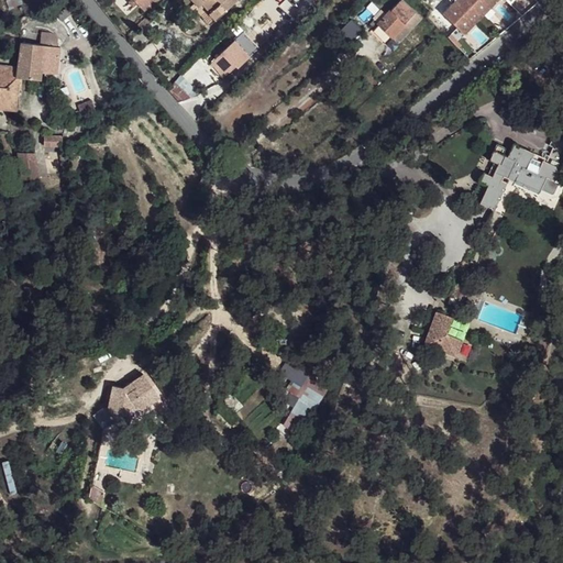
[(129,0),(128,2),(133,8),(136,3),(144,10),(154,0),(129,0)]
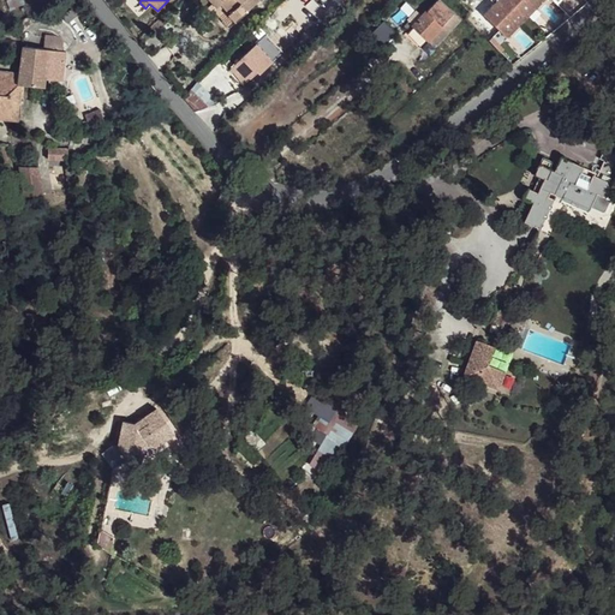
[(216,0),(218,0),(216,1),(225,11),(224,12),(231,21),(244,9),(237,0),(216,0)]
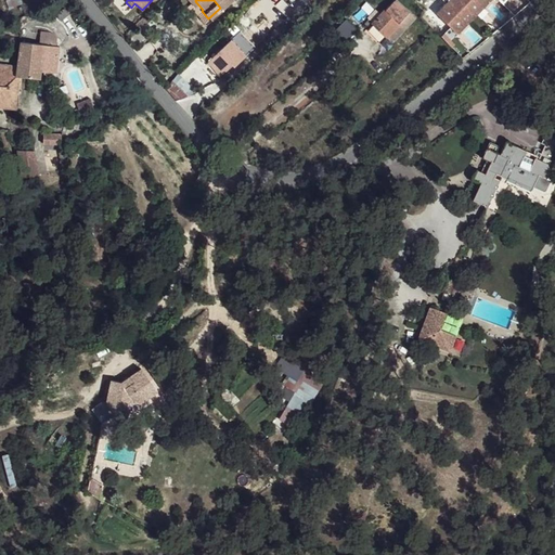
[(491,0),(450,0),(436,14),(457,35),(491,0)]
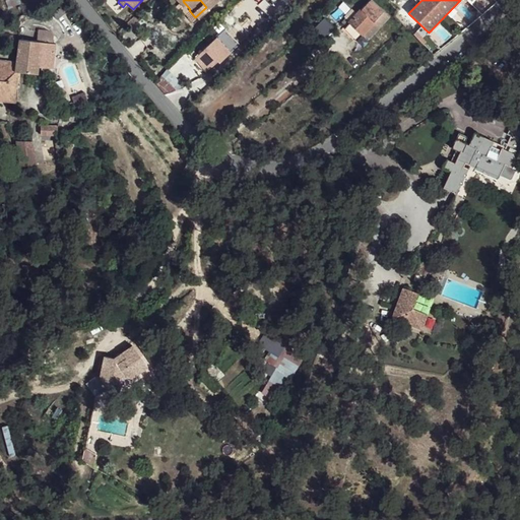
[(371,1),(348,22),(363,36),(374,24),(384,14),(371,1)]
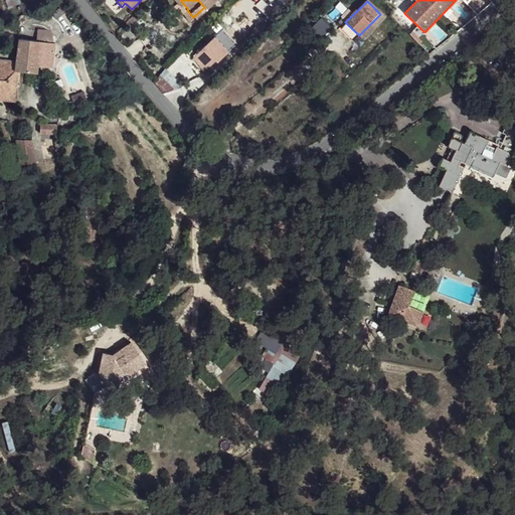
[(380,14),(370,24),(374,29),(385,19),(380,14)]
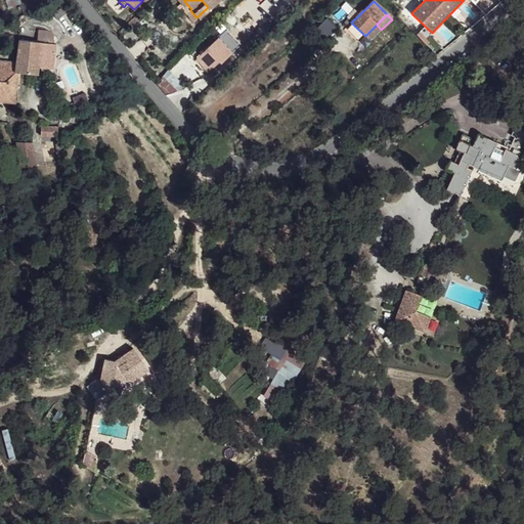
[(325,20),(316,31),(325,40),(336,30),(325,20)]
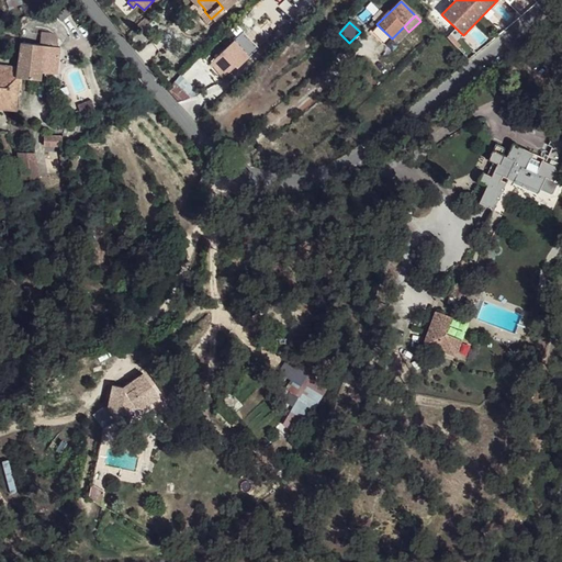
[(404,26),(392,38),(396,44),(408,32),(404,26)]
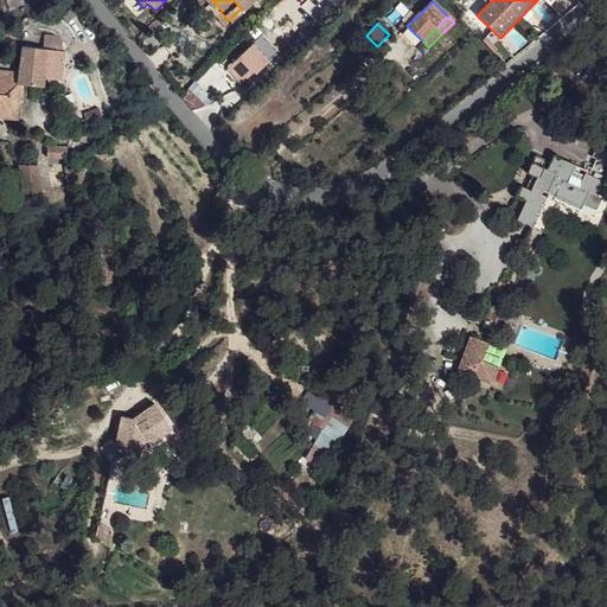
[(253,44),(240,57),(256,72),(269,62),(253,44)]
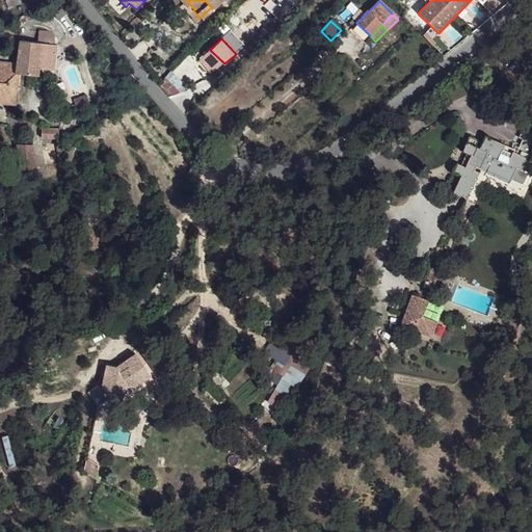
[(0,101),(12,103),(16,83),(32,84),(35,69),(52,71),(55,43),(17,40),(16,62),(0,60),(0,101)]
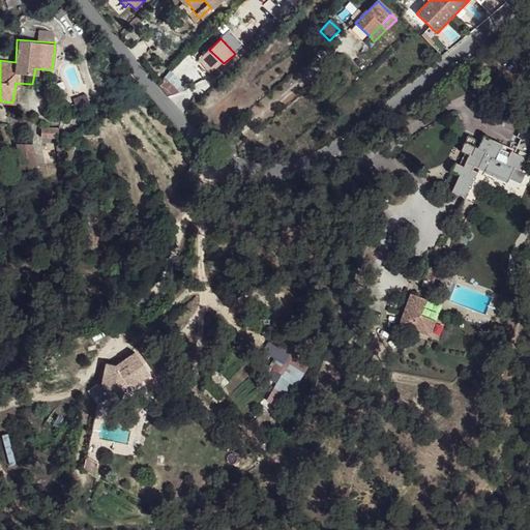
[(176,96),(183,83),(168,74),(160,87),(176,96)]
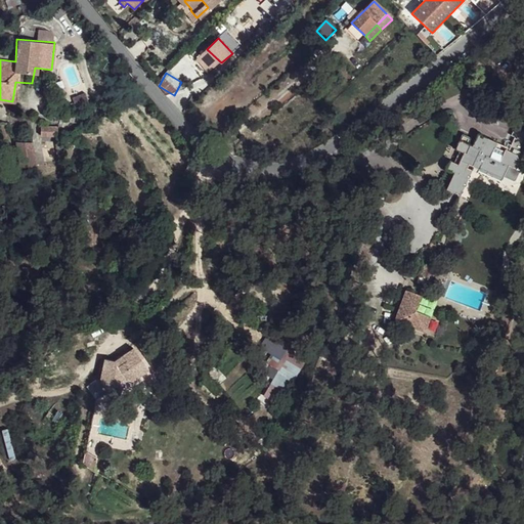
[(81,91),(69,96),(71,101),(68,102),(71,108),(87,100),(81,91)]
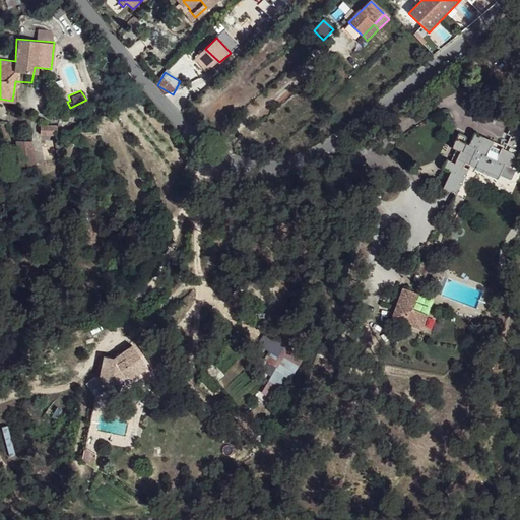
[(57,126),(37,124),(37,133),(55,134),(57,126)]
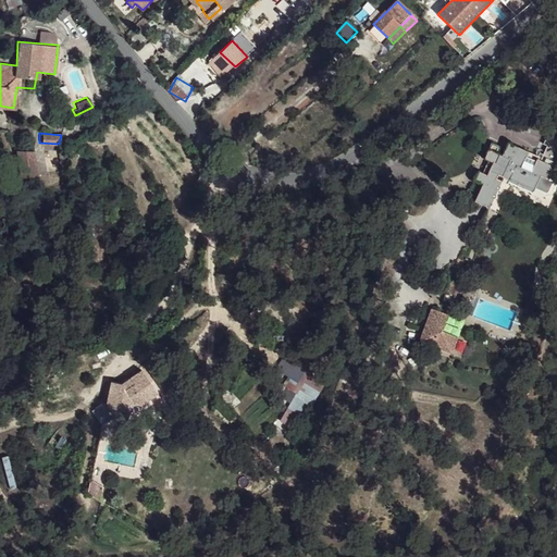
[(499,146),(491,143),(484,156),(489,159),(481,174),(479,173),(475,181),(482,184),(475,199),(489,206),(500,180),(531,194),(537,178),(527,174),(535,153),(508,143),(502,155),(496,152),(499,146)]
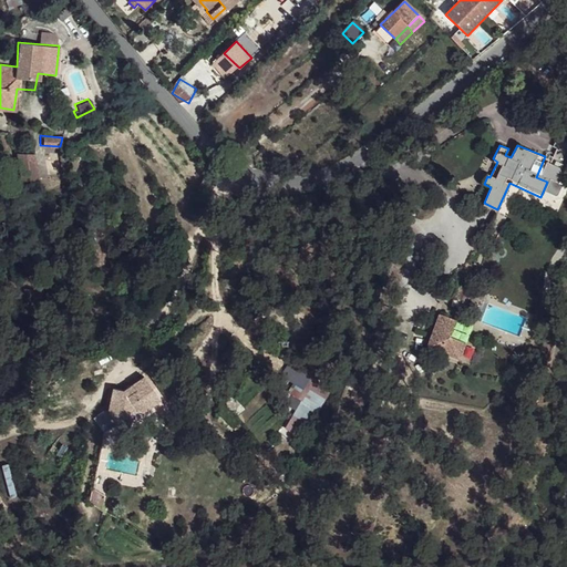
[(491,187),(484,184),(476,199),(484,203),(491,187)]
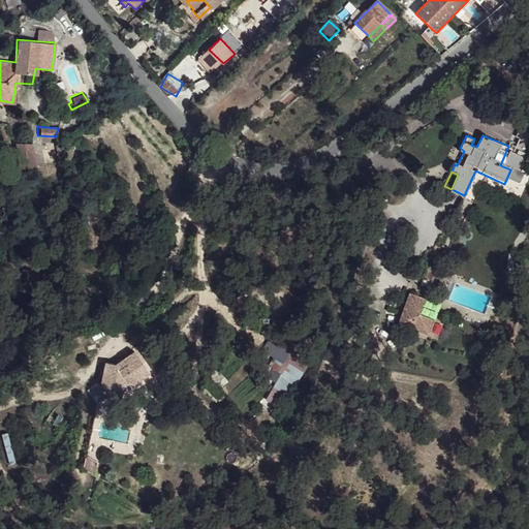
[(429,338),(435,320),(419,315),(425,299),(407,292),(396,328),(429,338)]
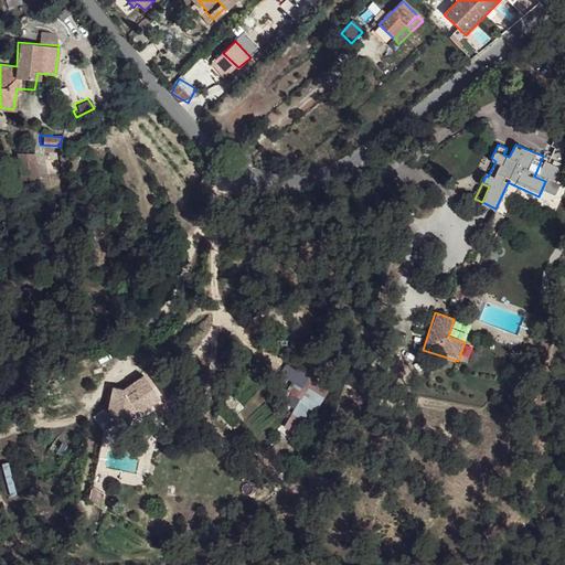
[(298,401),(283,427),(300,438),(331,386),(304,370),(288,395),(298,401)]
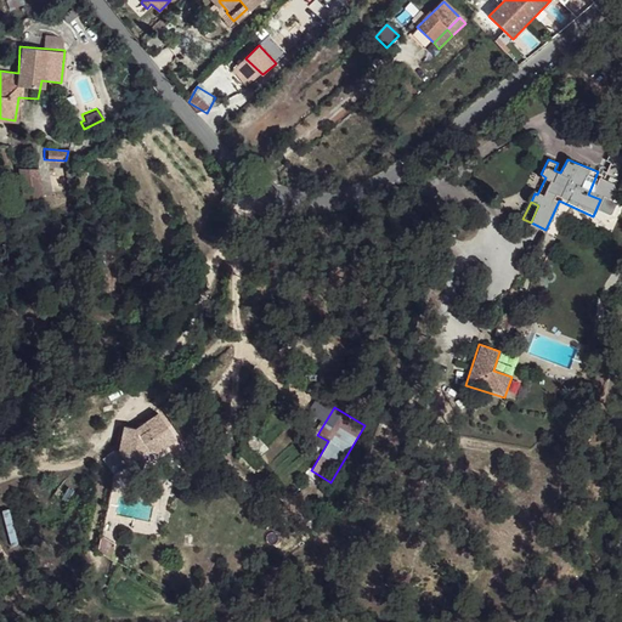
[(134,435),(123,434),(122,459),(134,471),(137,469),(137,464),(151,465),(151,457),(153,456),(158,459),(175,442),(153,418),(134,435)]
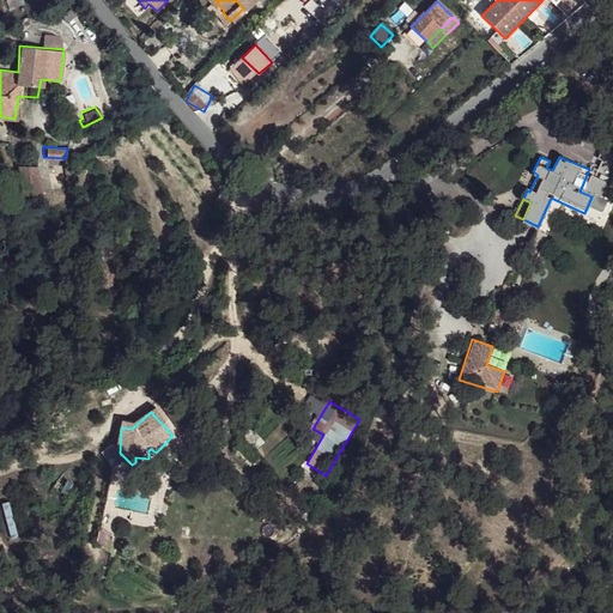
[(255,432),(253,435),(249,439),(247,442),(258,453),(265,445),(255,432)]
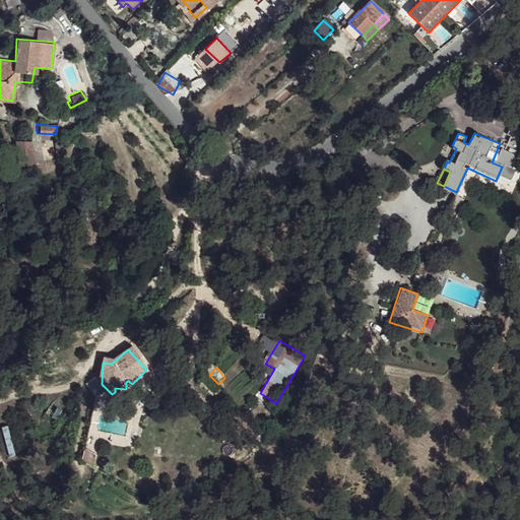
[(7,426),(1,428),(9,455),(15,454),(7,426)]
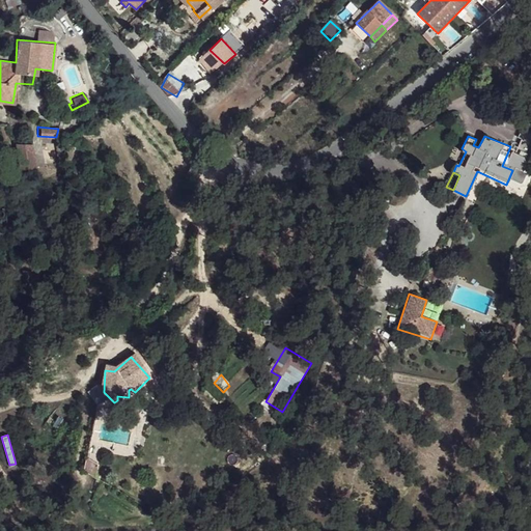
[(95,475),(100,464),(88,459),(84,471),(95,475)]
